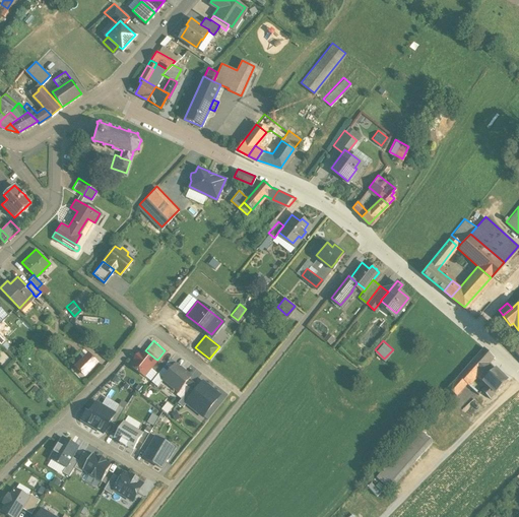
[(482,345),(465,366),(475,375),(489,361),(493,356),(482,345)]
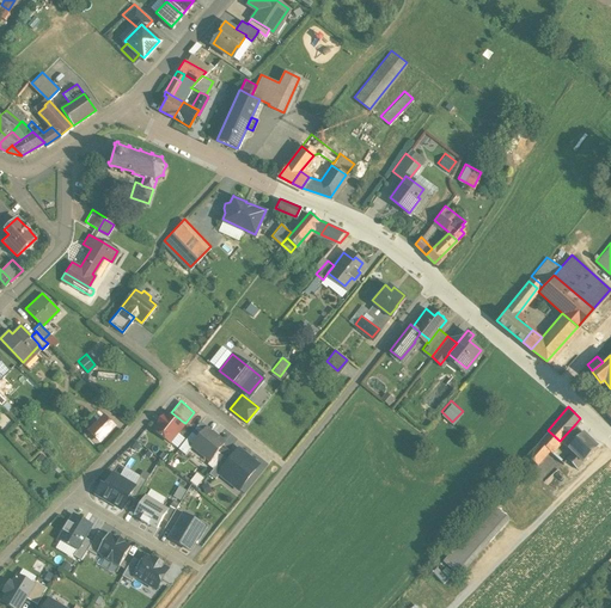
[(171,412),(169,410),(164,416),(163,415),(157,422),(158,423),(153,429),(167,441),(183,422),(171,412)]
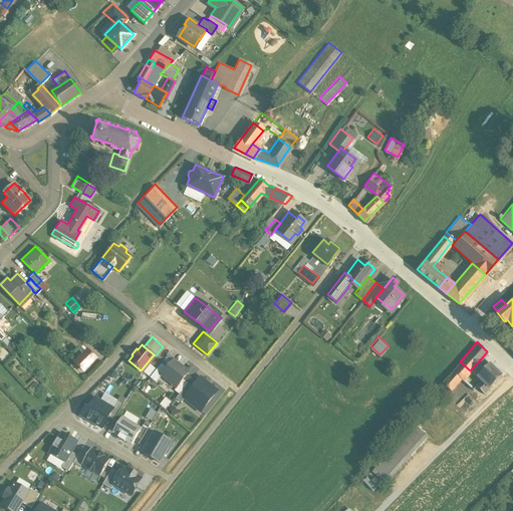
[(97,357),(85,347),(72,360),(83,371),(97,357)]
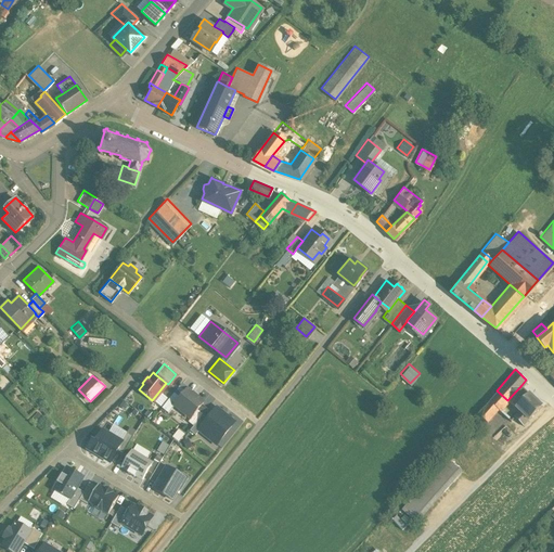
[(178,385),(160,407),(167,411),(174,403),(184,390),(178,385)]
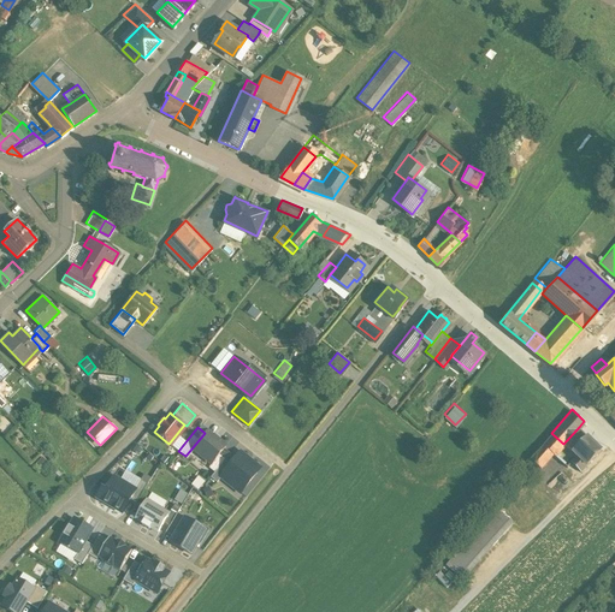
[(579,427),(566,443),(572,449),(585,434),(579,427)]
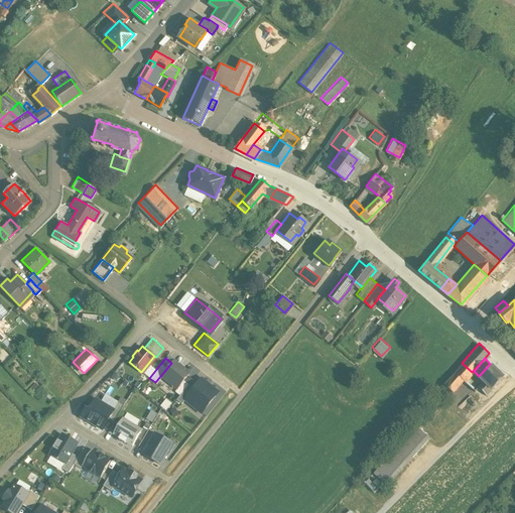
[(171,363),(161,375),(176,387),(182,379),(188,371),(174,360),(171,363)]
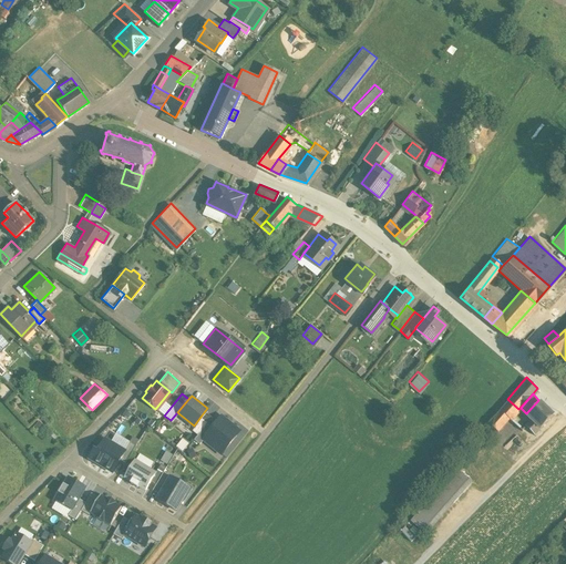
[(163,412),(171,403),(166,399),(158,408),(163,412)]
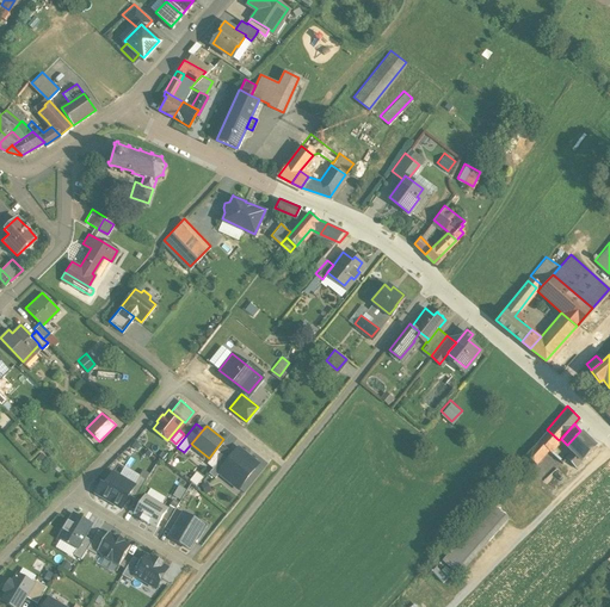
[(559,440),(547,429),(537,440),(548,448),(550,451),(559,440)]
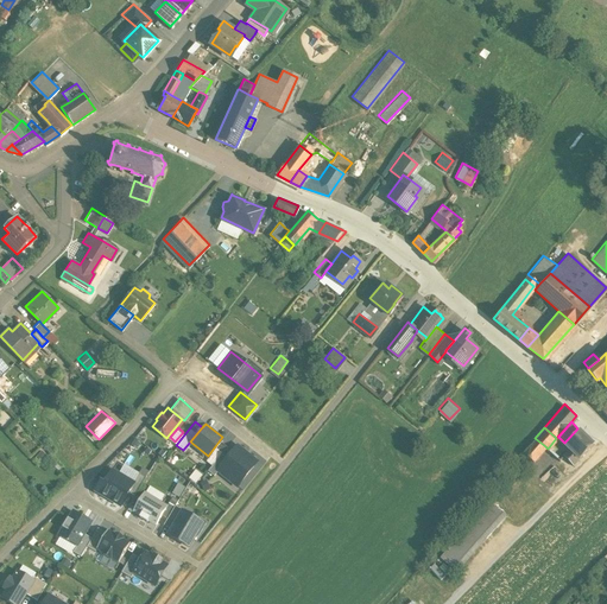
[(592,443),(577,428),(564,443),(569,447),(579,457),(592,443)]
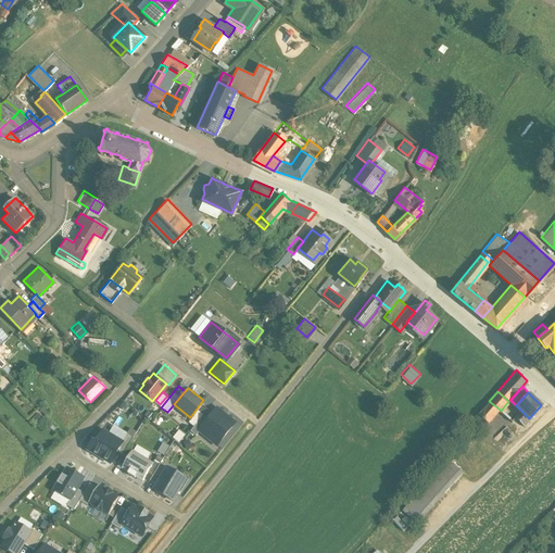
[(499,409),(489,401),(477,414),(487,422),(499,409)]
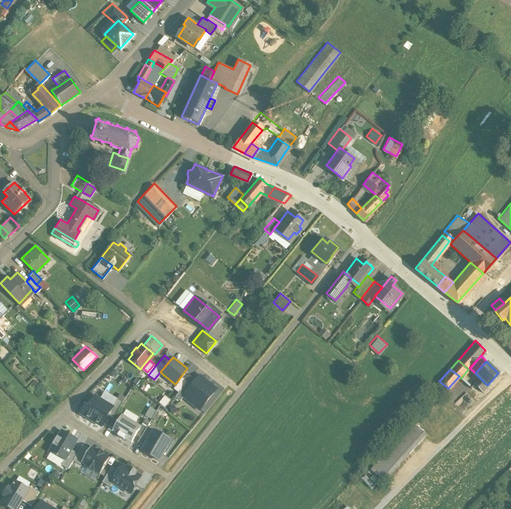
[(215,387),(199,374),(190,385),(182,395),(183,395),(199,408),(215,387)]
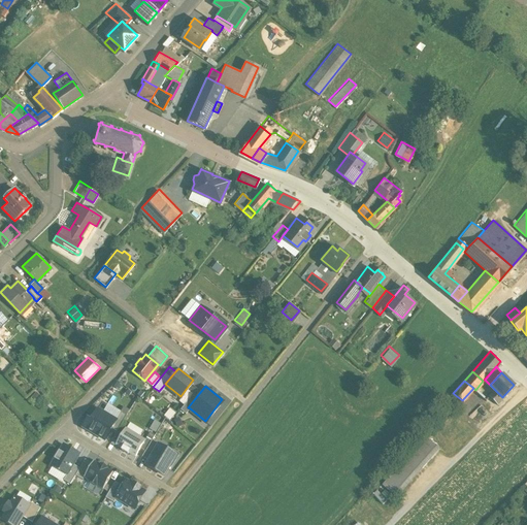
[(192,392),(187,388),(180,396),(178,399),(184,403),(191,393),(192,392)]
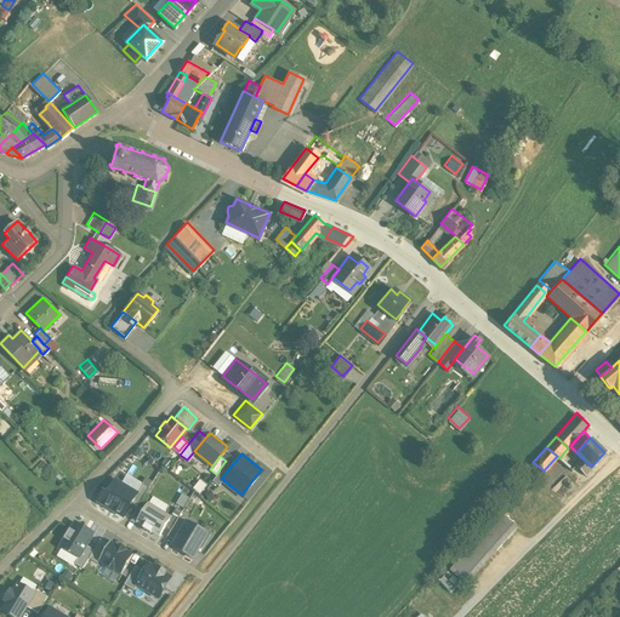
[(591,467),(581,457),(574,463),(584,473),(591,467)]
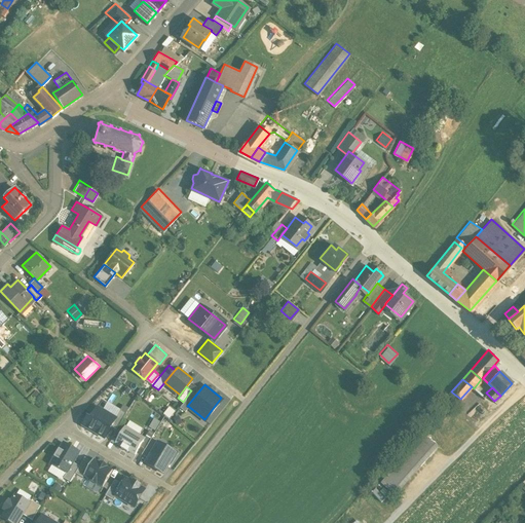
[(187,406),(195,396),(190,391),(183,402),(179,406),(184,410),(188,406),(187,406)]
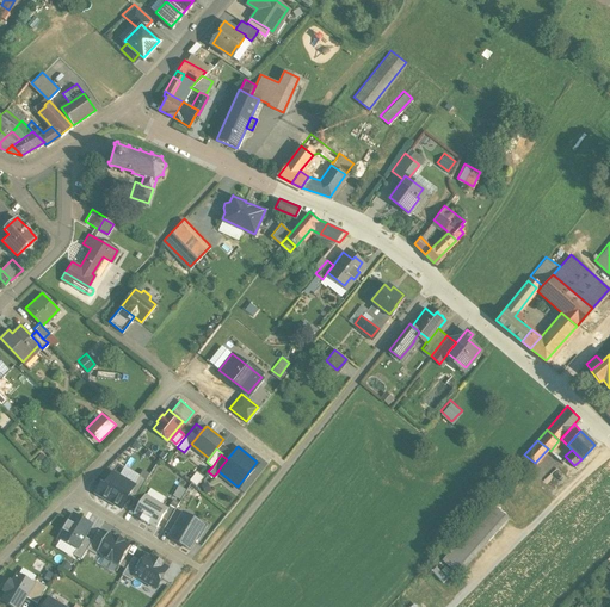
[(96,491),(119,506),(128,493),(133,484),(112,471),(104,485),(100,483),(96,491)]
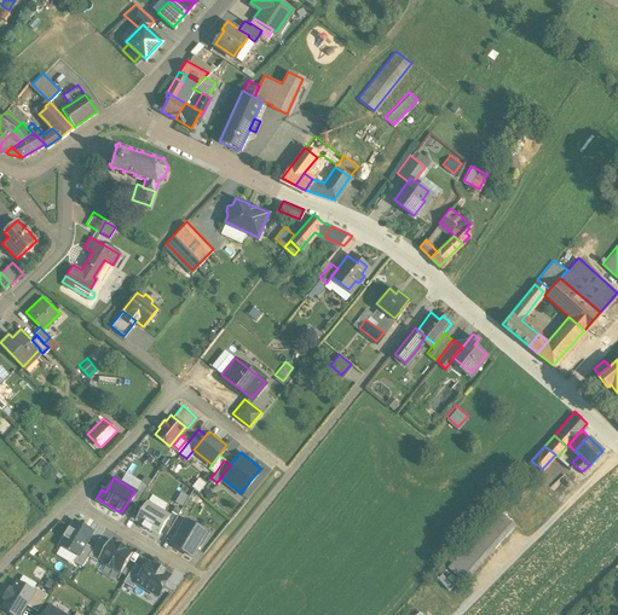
[(134,491),(130,499),(136,503),(148,485),(140,480),(134,491)]
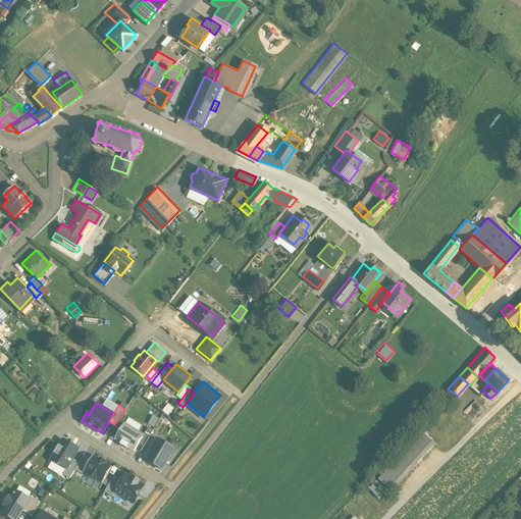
[(142,432),(123,421),(113,438),(132,450),(137,440),(142,432)]
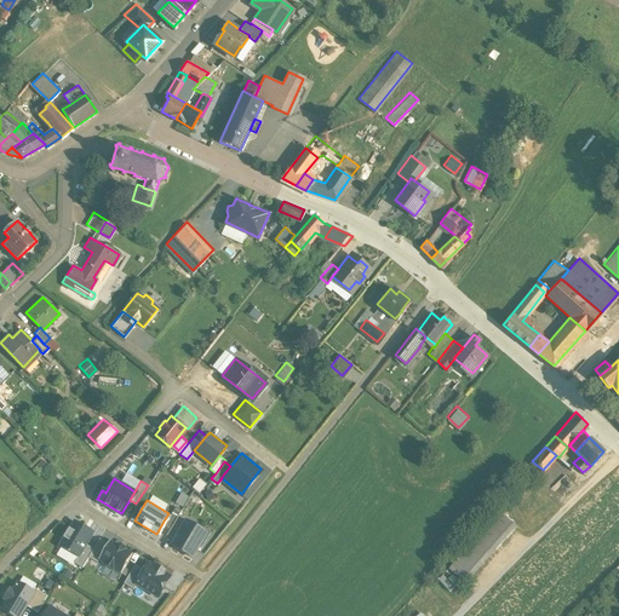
[(168,513),(162,523),(170,527),(177,514),(181,508),(175,504),(168,513)]
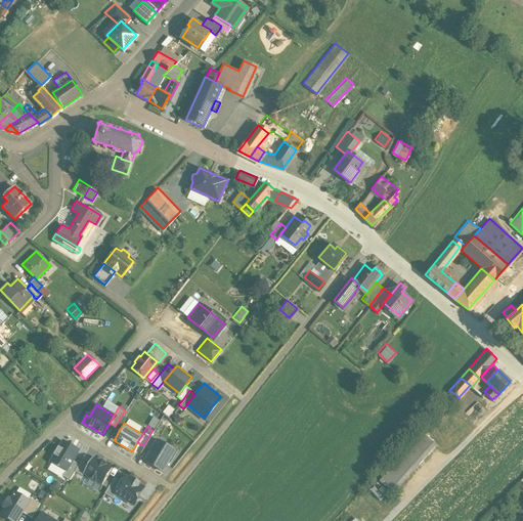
[(421,432),(379,479),(392,491),(435,444),(421,432)]
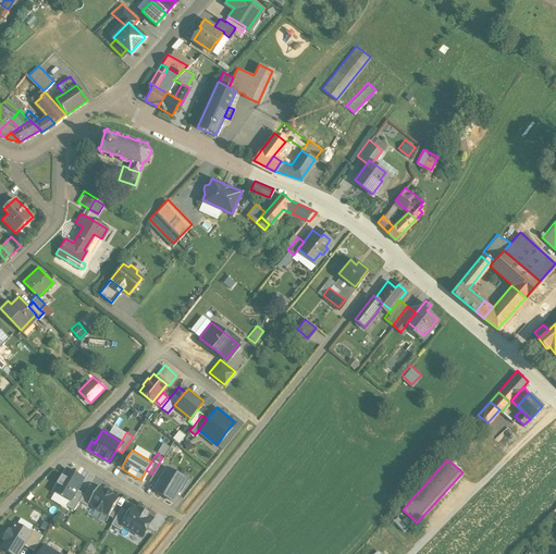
[(165,467),(159,463),(152,474),(149,480),(156,484),(165,467)]
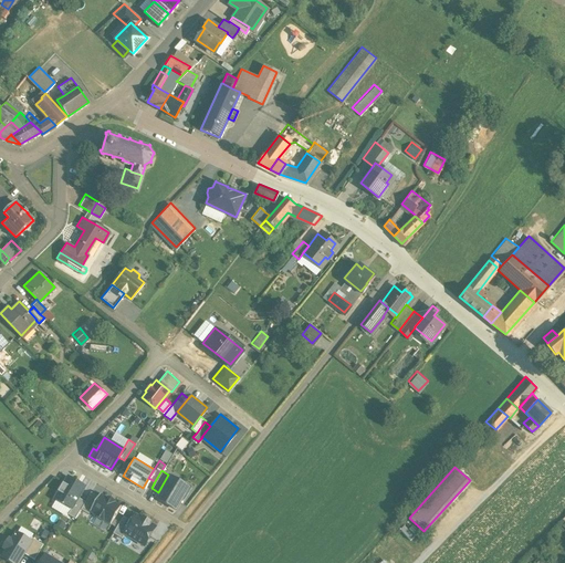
[(53,497),(71,508),(77,496),(84,485),(67,475),(63,481),(62,481),(56,490),(58,490),(53,497)]
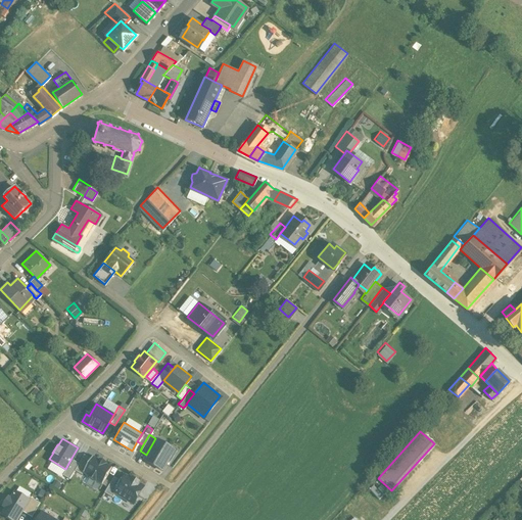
[(161,469),(174,448),(155,438),(146,455),(144,458),(161,469)]
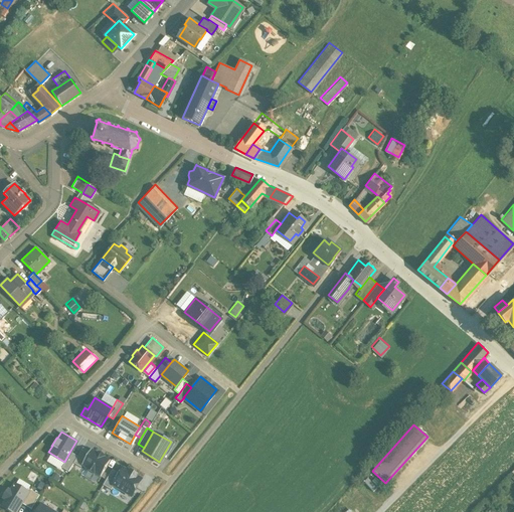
[(76,455),(72,462),(79,466),(80,464),(89,450),(81,446),(76,455)]
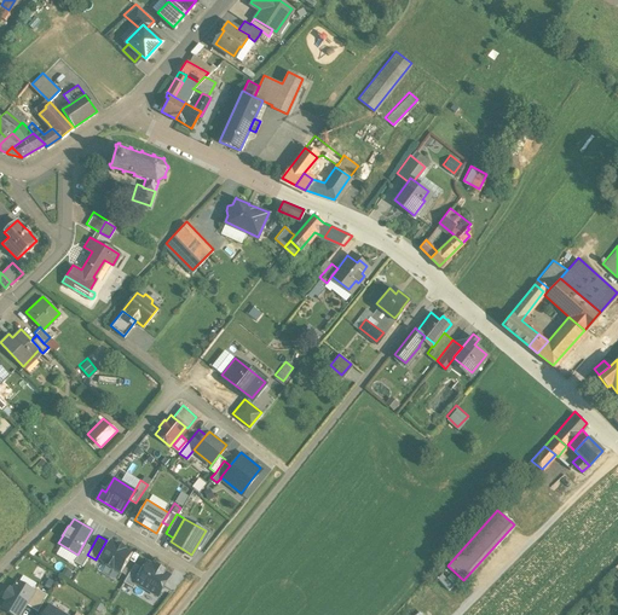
[(107,540),(97,557),(104,562),(104,563),(111,568),(113,567),(120,572),(121,569),(123,564),(132,551),(125,546),(116,540),(116,541),(109,538),(107,540)]
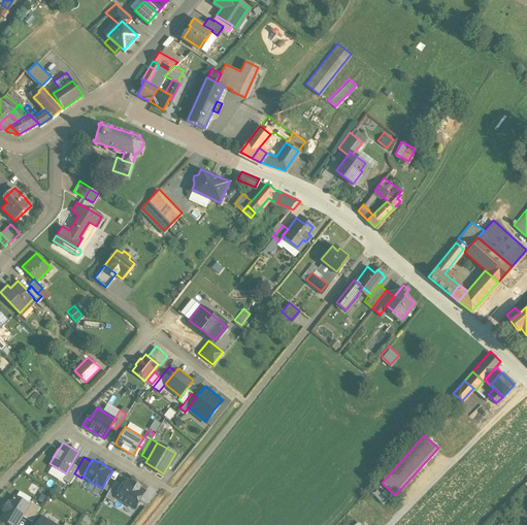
[(78,466),(72,462),(66,473),(63,479),(69,482),(74,473),(78,466)]
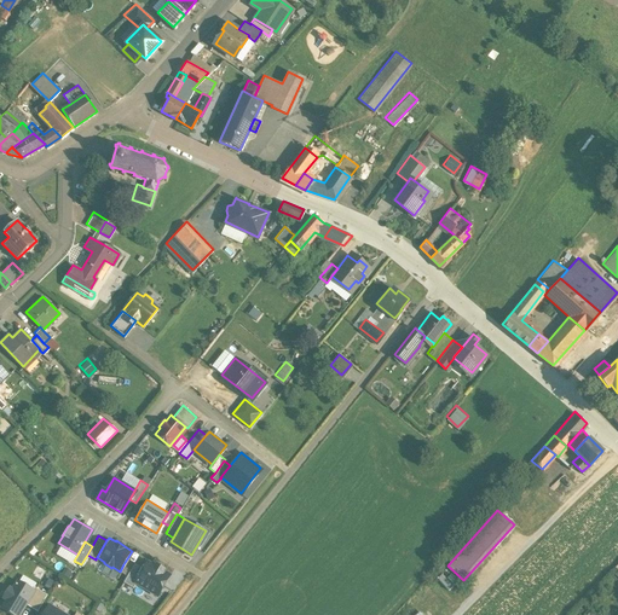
[(143,568),(136,581),(156,593),(168,574),(162,570),(163,569),(155,564),(155,566),(148,561),(143,568)]
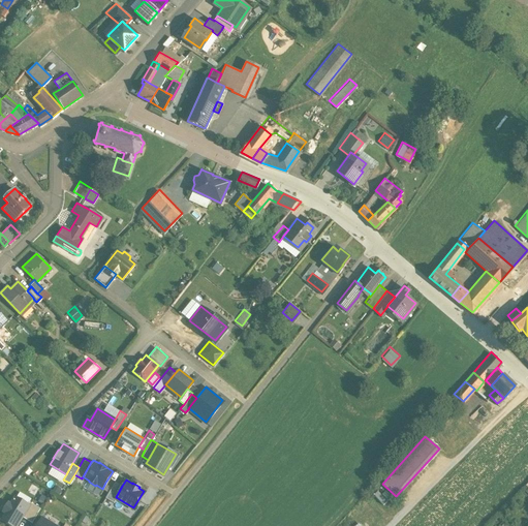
[(116,497),(122,486),(115,481),(104,496),(113,501),(116,497)]
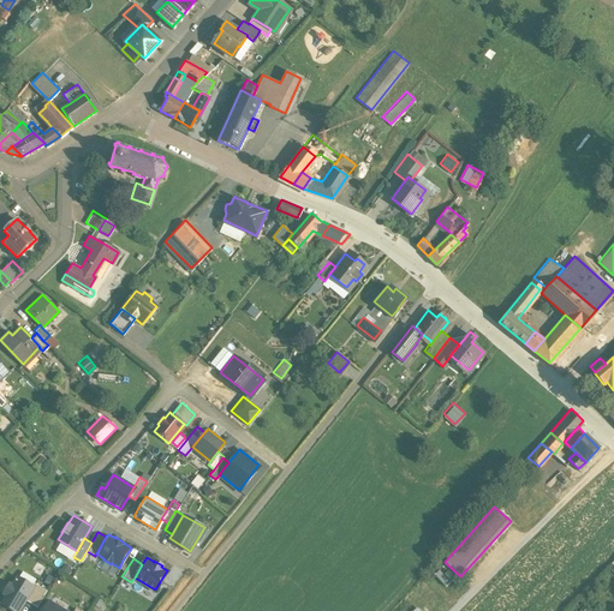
[(3,603),(17,610),(24,599),(31,586),(17,577),(12,586),(10,583),(5,592),(7,594),(3,603)]
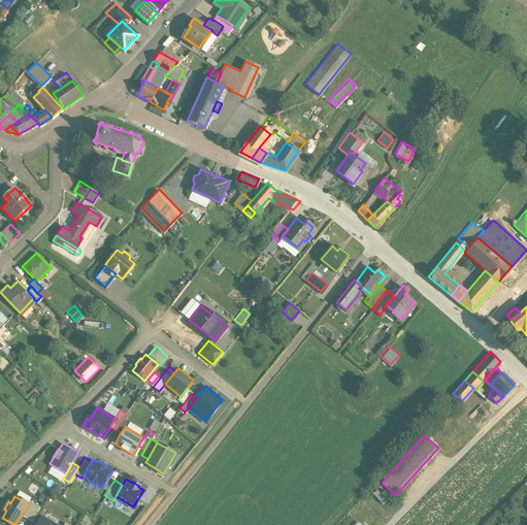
[(27,503),(21,515),(31,521),(39,506),(29,500),(27,503)]
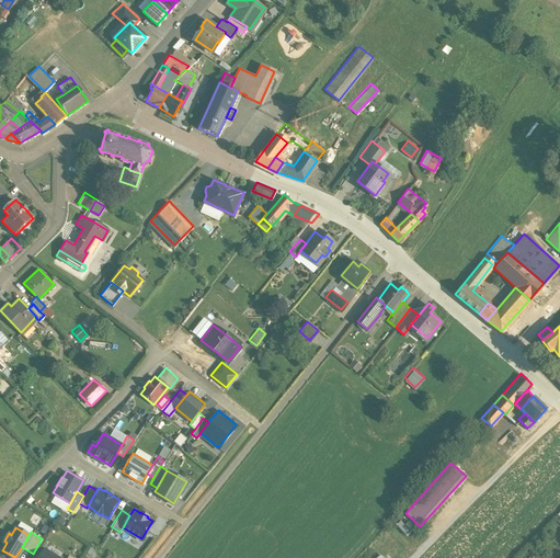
[(59,557),(44,548),(37,557),(59,557)]
